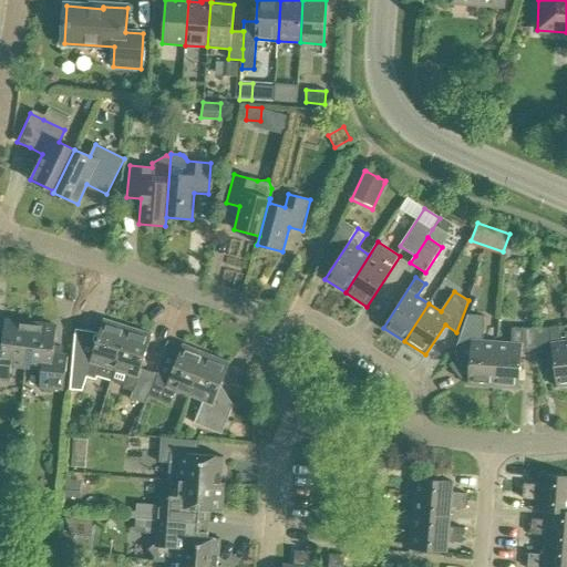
[(468,384),(494,387),(497,342),(483,341),(484,317),(467,315),(456,348),(471,349),(468,384)]
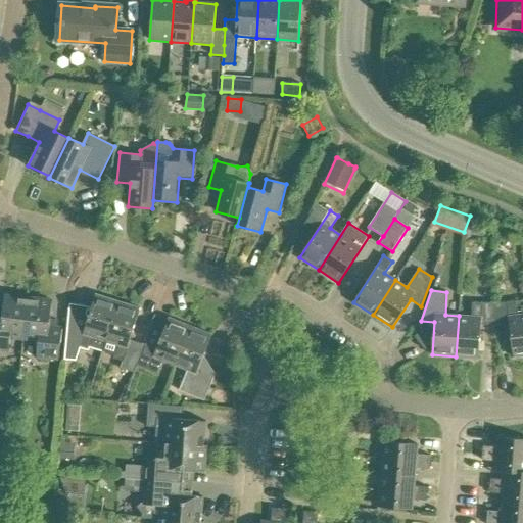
[(95,294),(86,327),(68,321),(64,360),(77,361),(80,347),(89,350),(91,342),(104,346),(117,301),(95,294)]
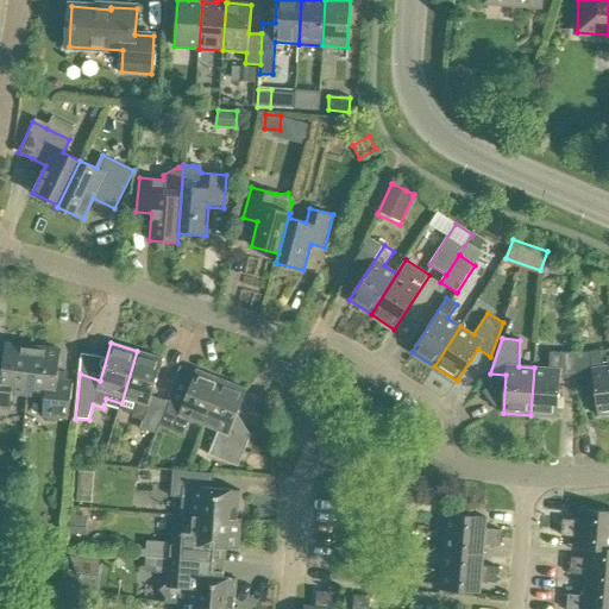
[(27,395),(32,347),(6,345),(2,375),(0,374),(0,406),(10,407),(11,393),(27,395)]
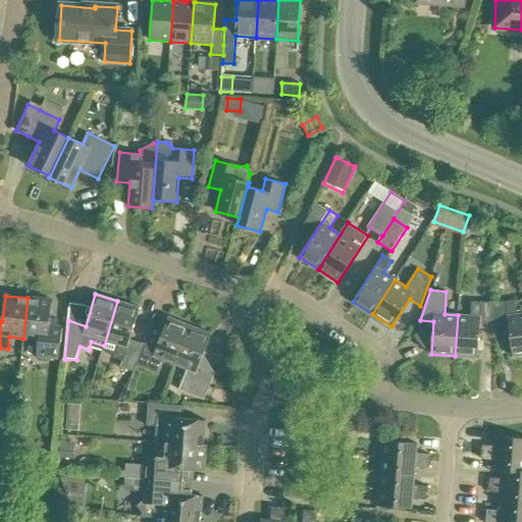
[(61,327),(56,327),(57,319),(50,319),(52,300),(28,298),(23,338),(39,340),(37,356),(58,358),(61,327)]
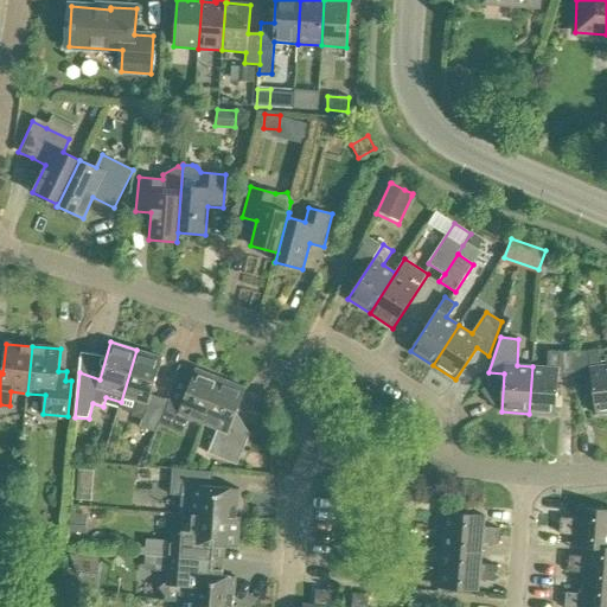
[(132,416),(142,419),(140,426),(155,433),(159,423),(168,401),(151,395),(163,358),(136,350),(121,402),(135,407),(132,416)]
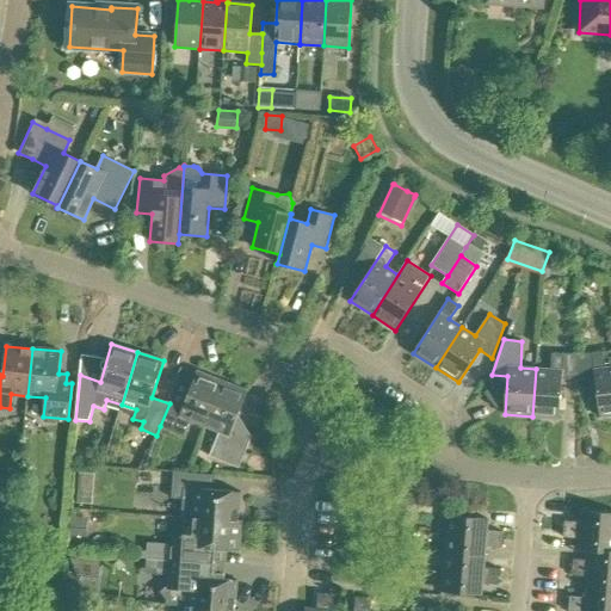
[(578,355),(579,380),(594,378),(600,418),(610,415),(610,366),(605,369),(603,352),(591,353),(578,355)]
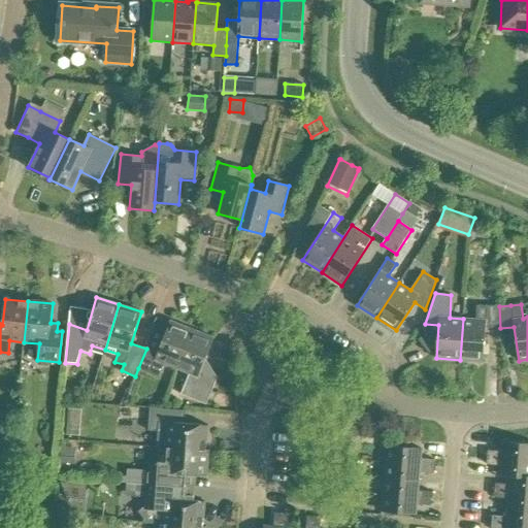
[(500,328),(499,306),(487,306),(476,305),(475,320),(463,319),(460,360),(483,362),(486,328),(500,328)]
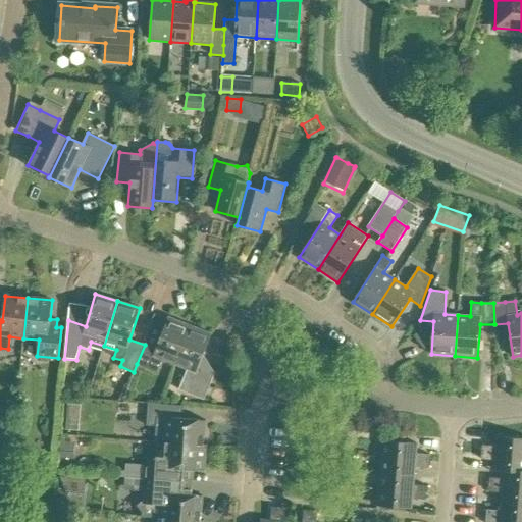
[(174,364),(190,326),(168,317),(159,341),(148,336),(145,345),(137,364),(157,372),(162,359),(174,364)]
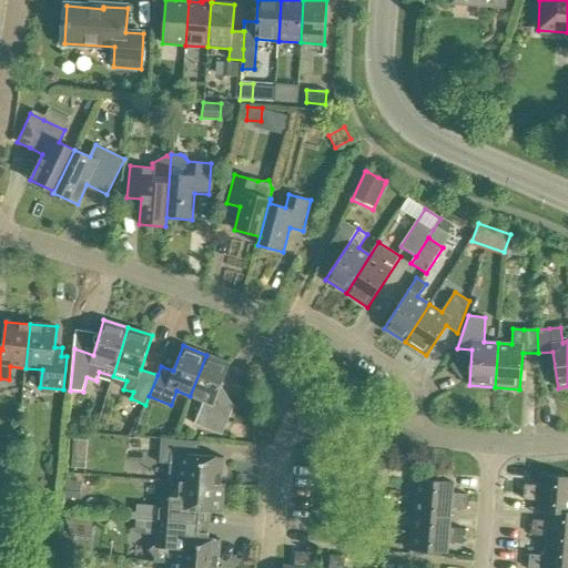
[(216,398),(230,364),(206,355),(190,396),(203,402),(194,424),(222,435),(234,405),(216,398)]
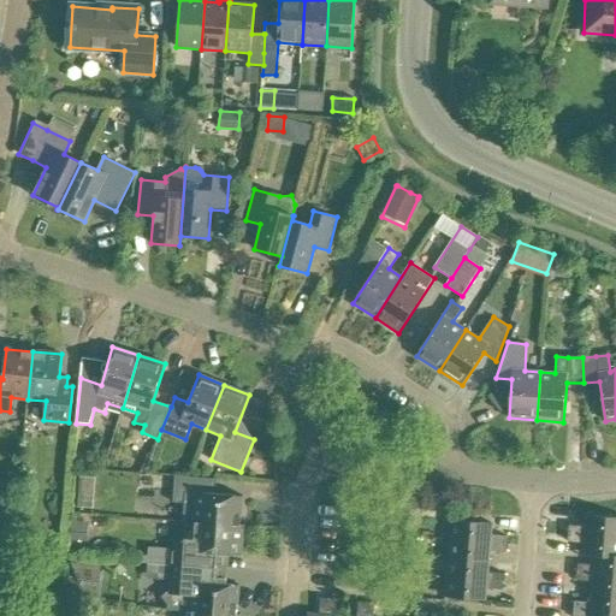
[(193,522),(243,526),(243,525),(241,525),(242,496),(207,493),(208,479),(175,477),(173,502),(194,504),(193,522)]
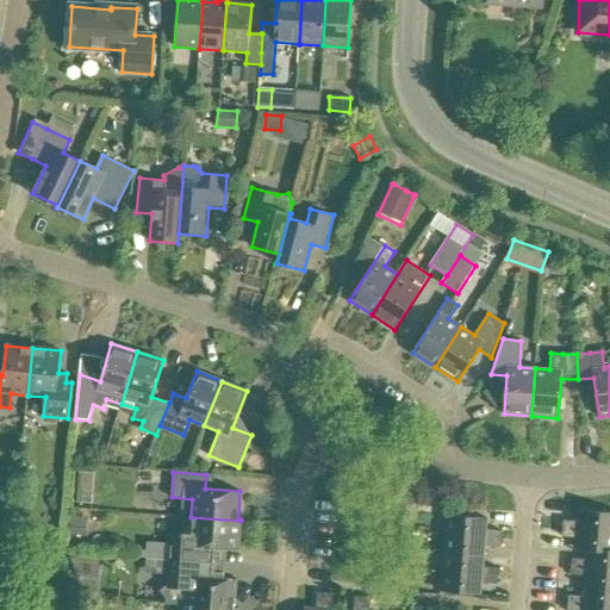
[(76,503),(92,504),(93,489),(78,487),(76,503)]
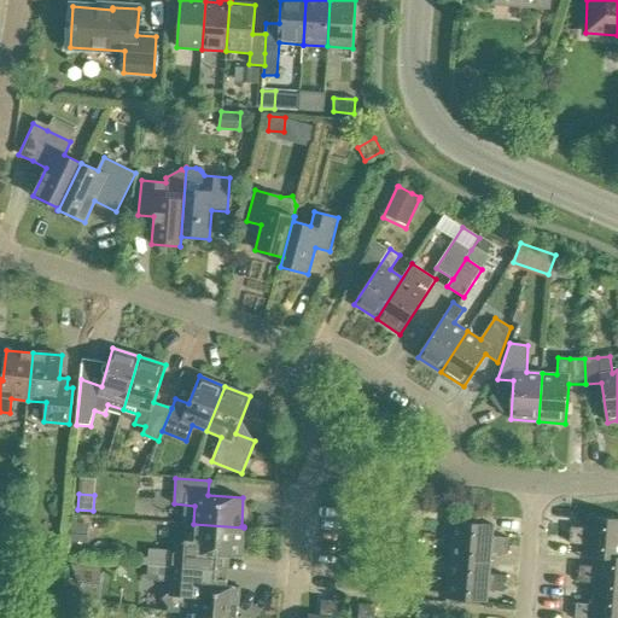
[(570,536),(617,538),(617,519),(588,517),(587,529),(571,528),(570,536)]
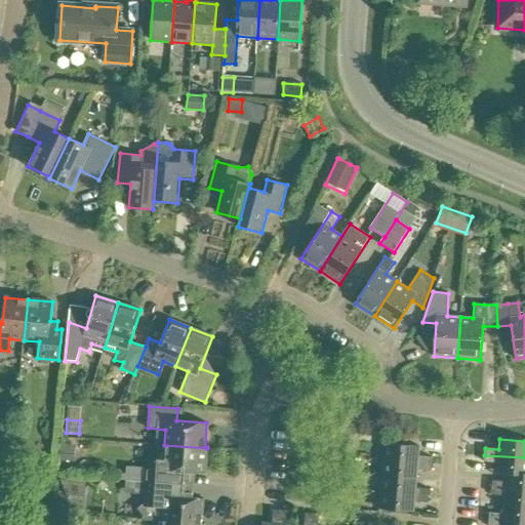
[(61,443),(59,459),(73,460),(74,444),(61,443)]
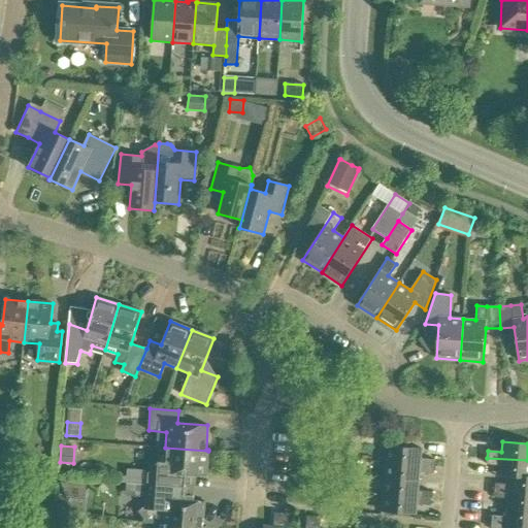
[(387,446),(385,462),(434,466),(434,460),(421,458),(422,449),(387,446)]
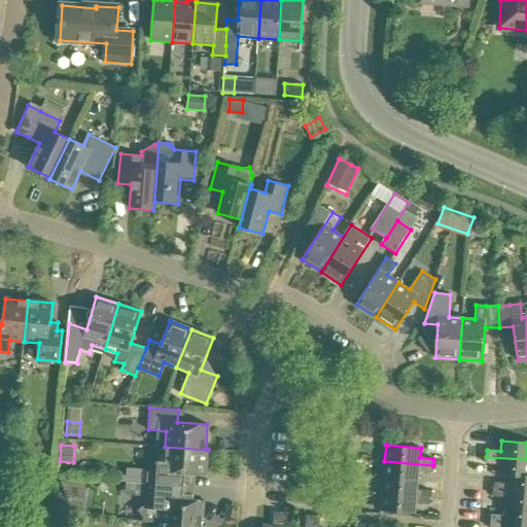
[(156,447),(155,461),(148,461),(146,484),(175,486),(176,472),(206,475),(208,450),(165,447),(156,447)]
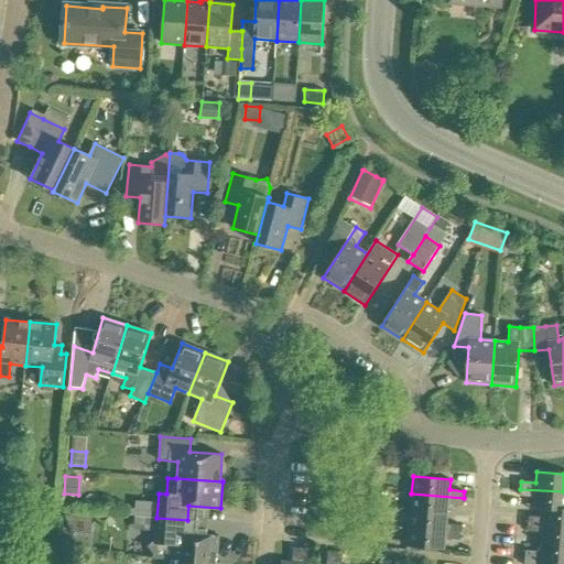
[(563,491),(520,489),(520,496),(534,497),(533,508),(544,509),(544,507),(563,508),(563,491)]
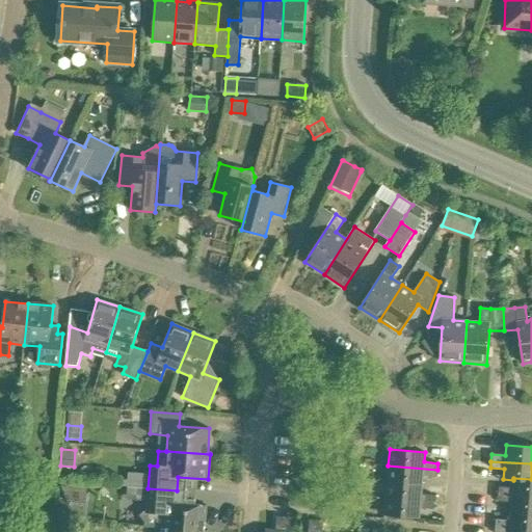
[(387,482),(422,485),(423,476),(436,477),(437,470),(388,466),(387,482)]
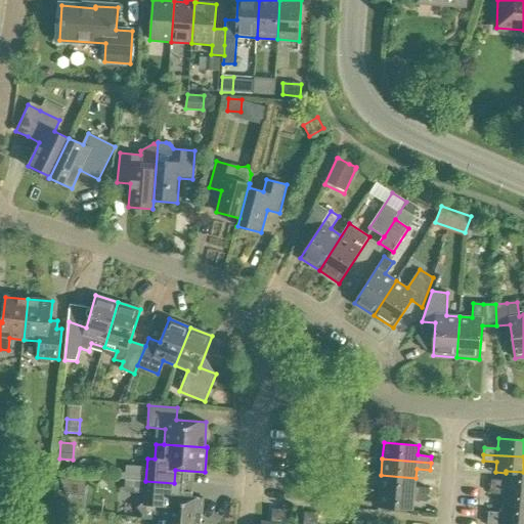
[(491,486),(523,489),(523,472),(506,471),(506,473),(506,481),(491,480),(491,486)]
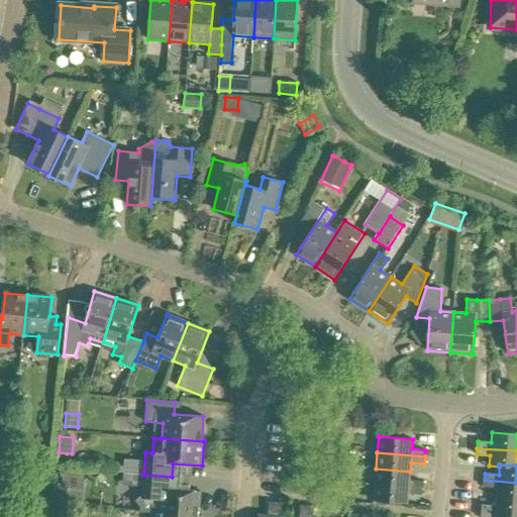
[(375,485),(422,488),(423,482),(409,481),(410,472),(376,469),(375,485)]
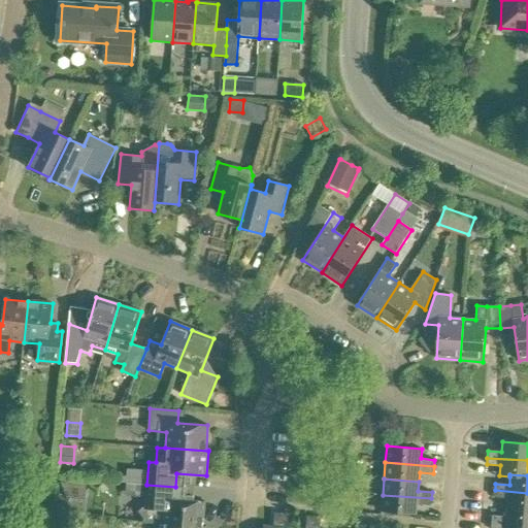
[(125,495),(145,497),(145,505),(144,505),(137,510),(143,518),(142,522),(162,524),(205,527),(206,526),(203,526),(205,501),(174,499),(175,487),(146,485),(126,483),(125,495)]
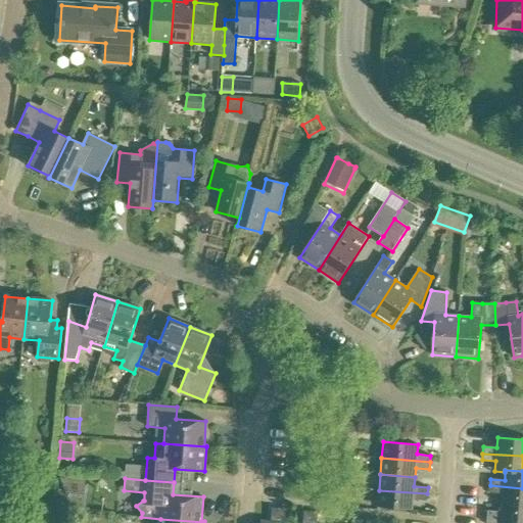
[(503,503),(522,504),(522,488),(490,485),(489,492),(503,493),(503,503)]
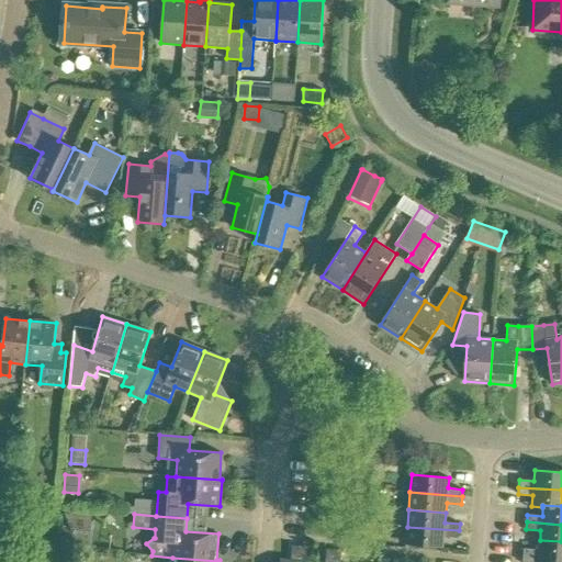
[(459,530),(407,527),(406,544),(442,547),(444,537),(458,538),(459,530)]
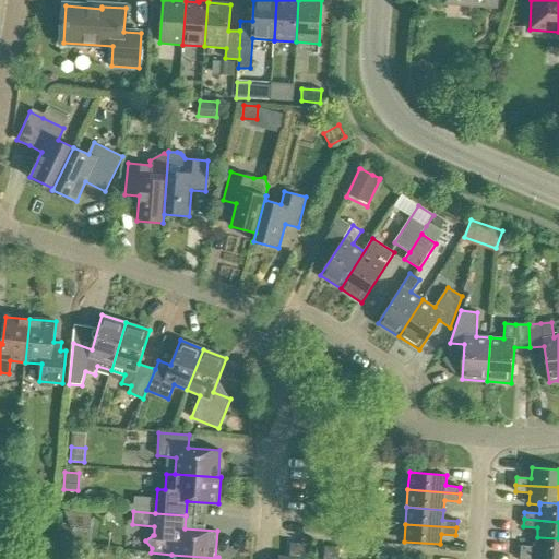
[(521,552),(558,556),(558,538),(537,537),(536,547),(521,546),(521,552)]
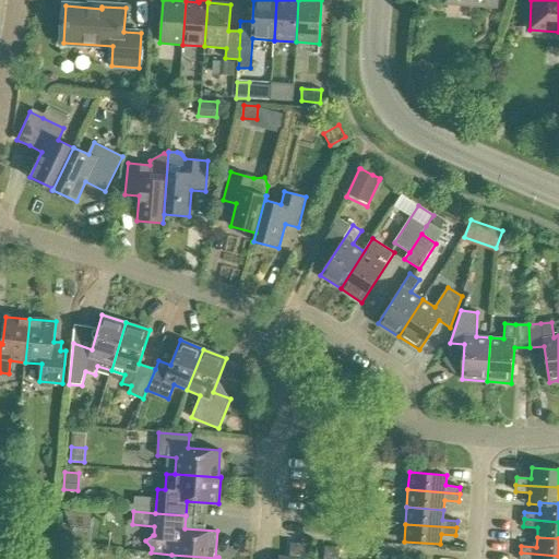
[(297,558),(298,544),(292,543),(289,558),(280,557),(278,558),(297,558)]
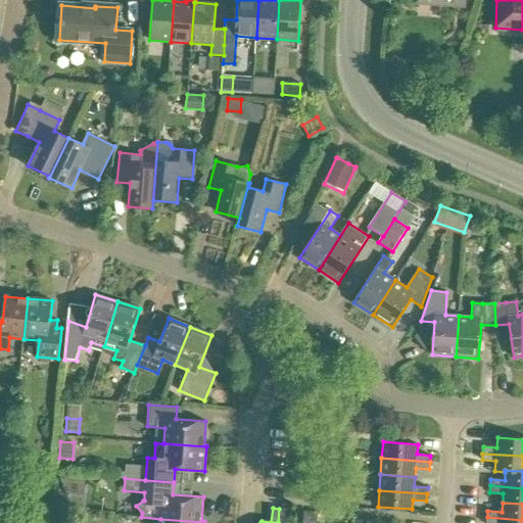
[(279,509),(278,522),(284,522),(286,510),(279,509)]
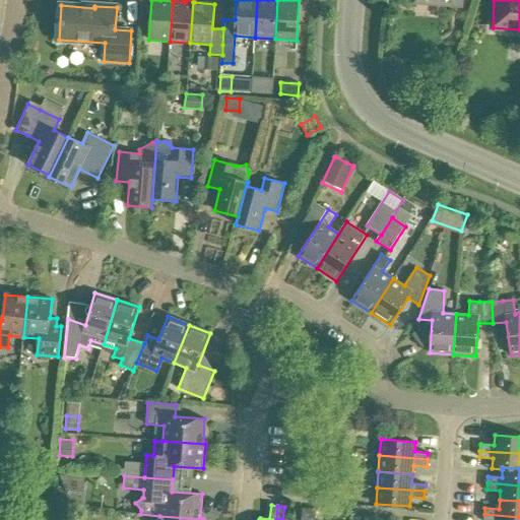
[(308,519),(309,509),(303,508),(301,519),(308,519)]
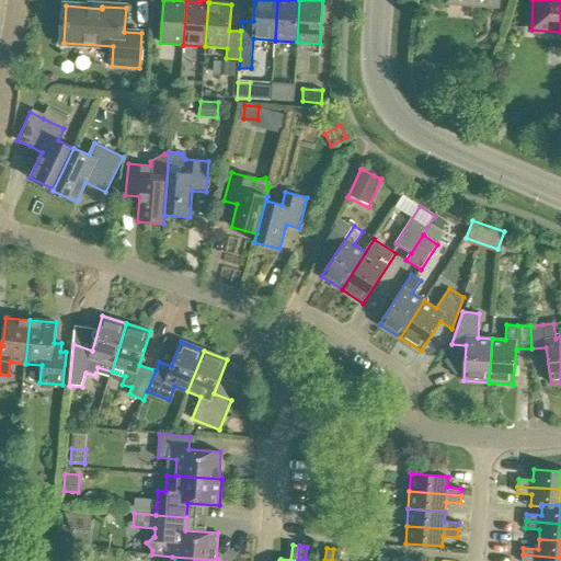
[(340,560),(341,549),(333,549),(332,560),(340,560)]
